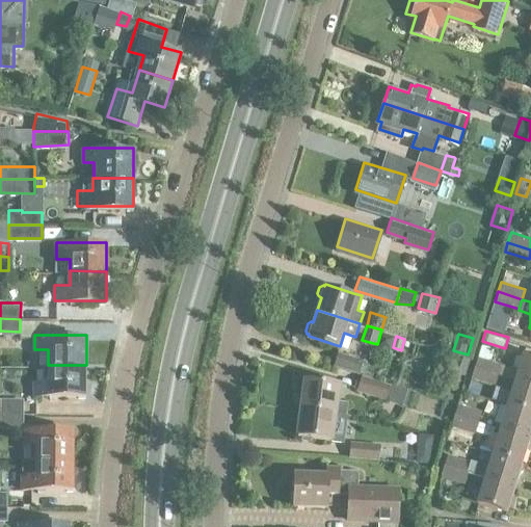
[(334,364),(359,372),(364,358),(339,350),(334,364)]
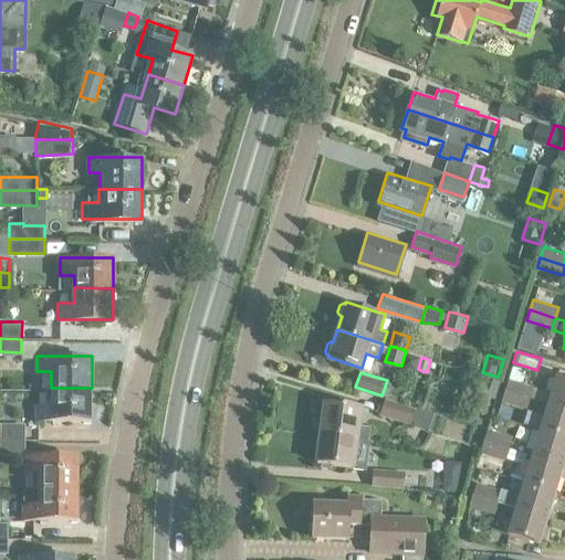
[(501,380),(493,378),(484,374),(479,392),(488,394),(495,398),(501,380)]
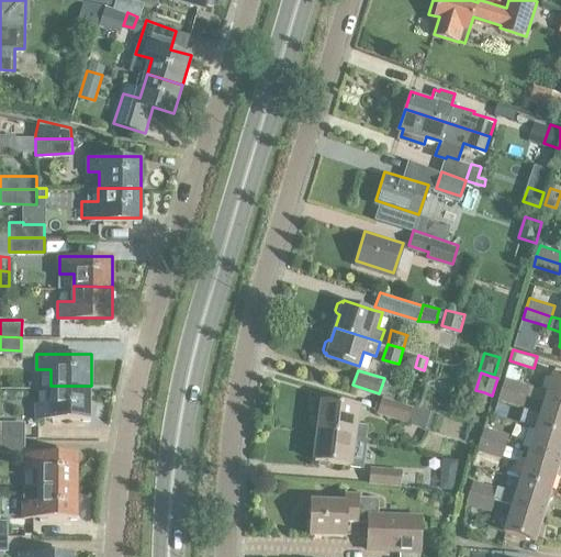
[(542,398),(560,404),(560,376),(551,372),(542,398)]
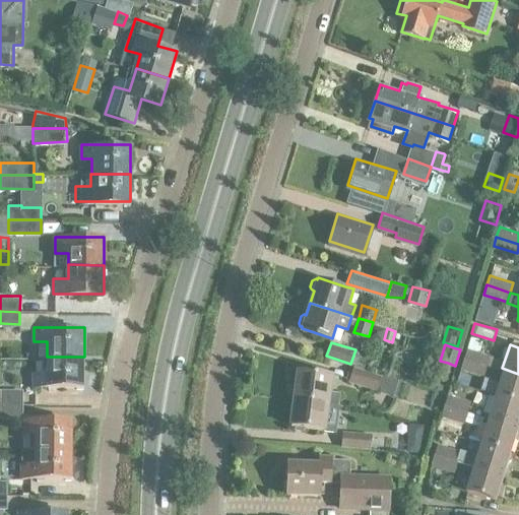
[(473,349),(467,347),(464,357),(488,365),(488,364),(491,355),(480,351),(473,349)]
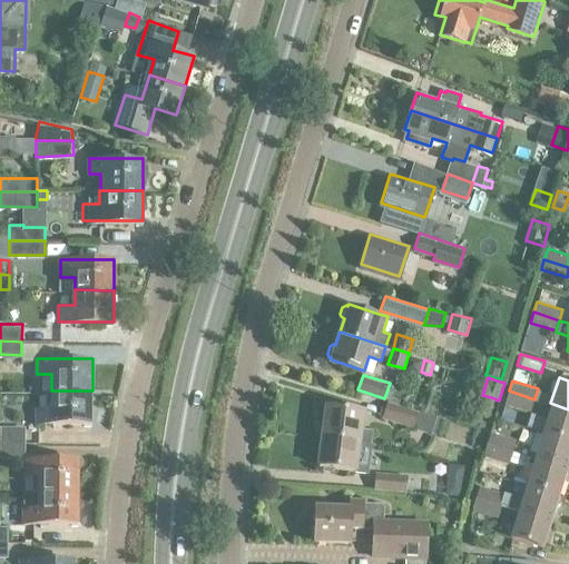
[(36,406),(36,423),(92,423),(92,391),(51,391),(48,391),(48,406),(36,406)]
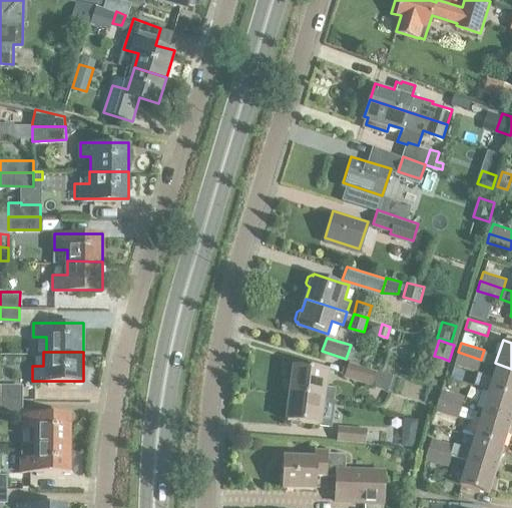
[(481,360),(458,352),(455,362),(478,369),(481,360)]
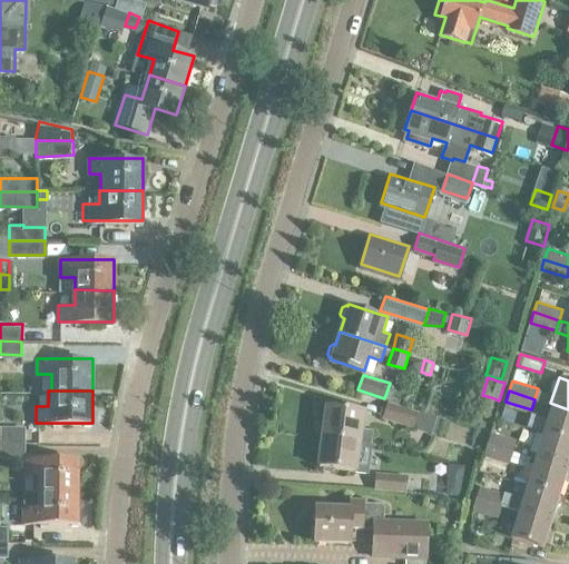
[(420,409),(419,409),(388,399),(383,416),(414,426),(414,425),(420,409)]
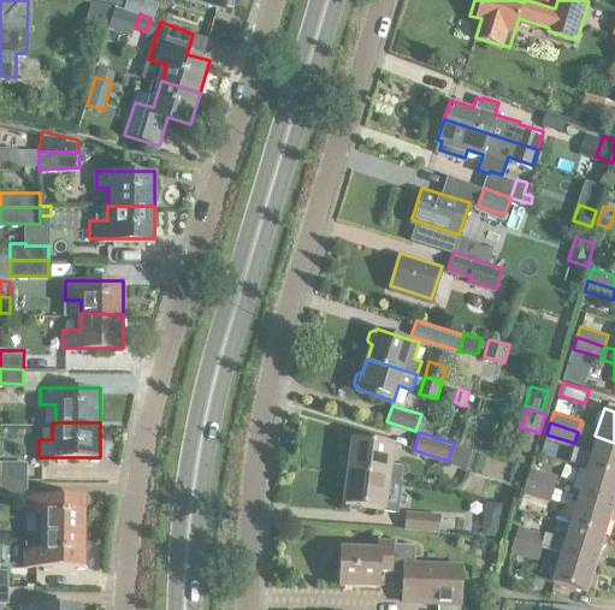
[(614,443),(595,436),(586,465),(614,474),(614,443)]
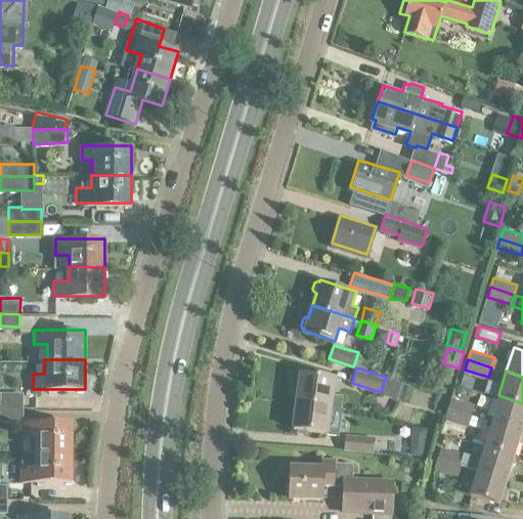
[(300,372),(296,399),(329,403),(342,405),(343,394),(331,392),(333,377),(300,372)]
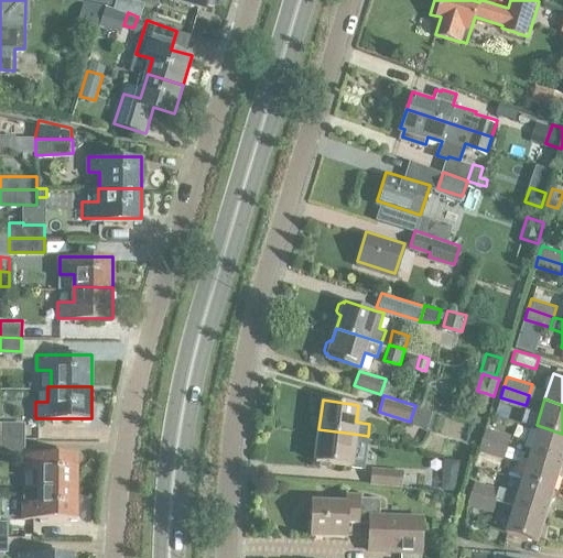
[(562,434),(537,425),(528,451),(559,461),(562,449),(562,434)]
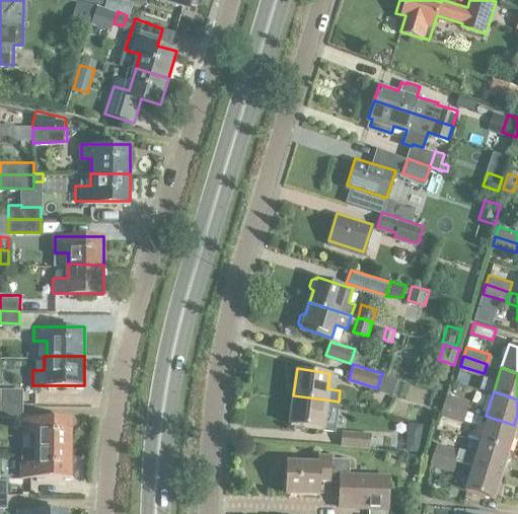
[(447,392),(444,402),(467,410),(470,400),(447,392)]
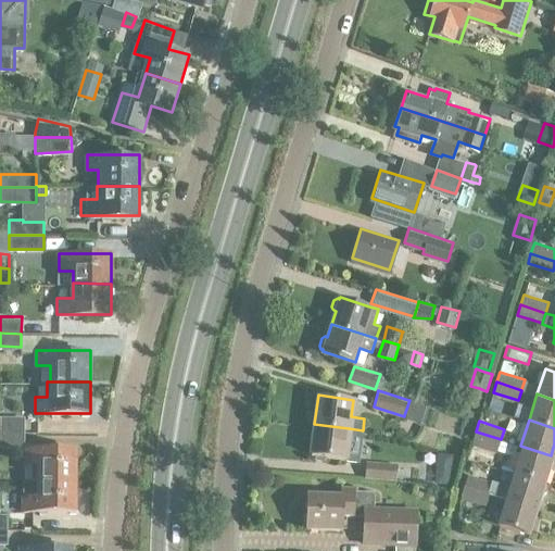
[(349,428),(314,424),(311,453),(345,458),(349,428)]
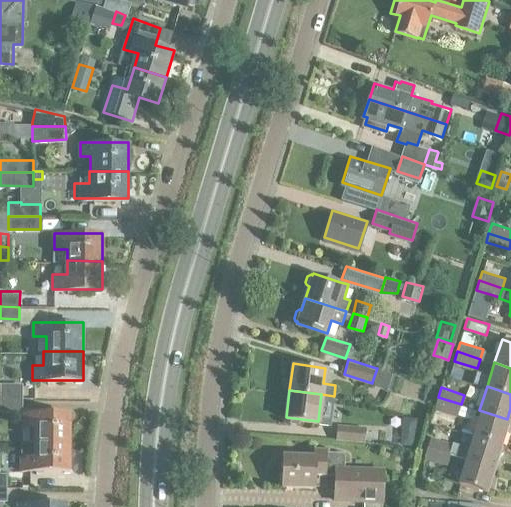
[(461,404),(438,397),(435,406),(458,414),(458,413),(461,404)]
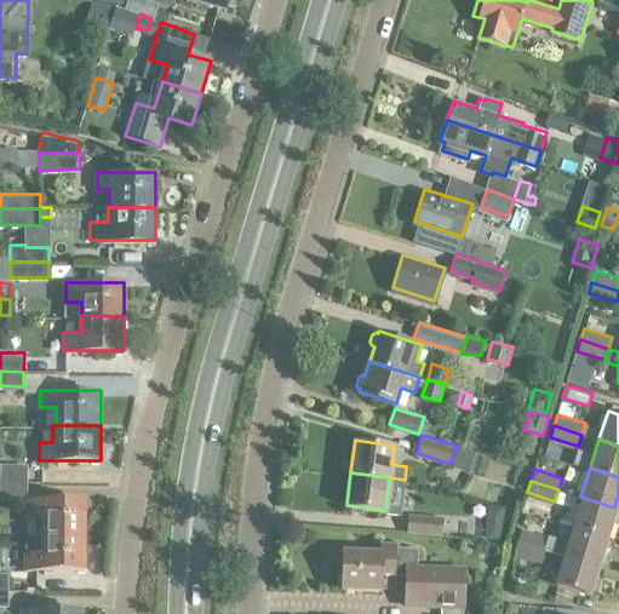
[(24,498),(24,516),(36,516),(36,533),(44,533),(85,534),(86,501),(74,501),(74,494),(34,493),(28,493),(28,494),(28,498),(24,498)]
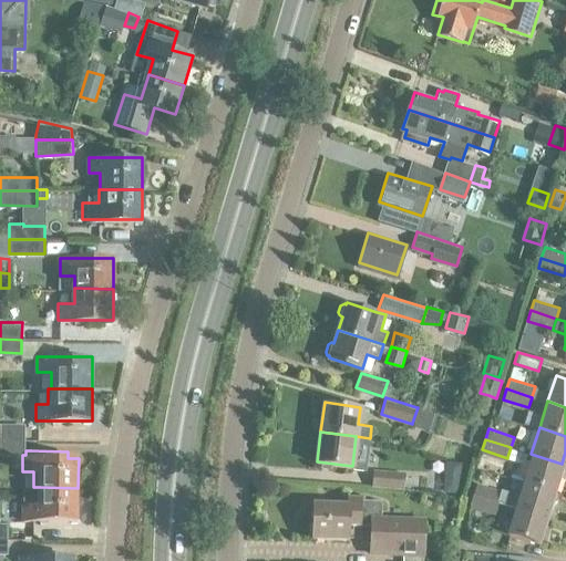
[(562,464),(531,454),(523,479),(554,489),(562,464)]
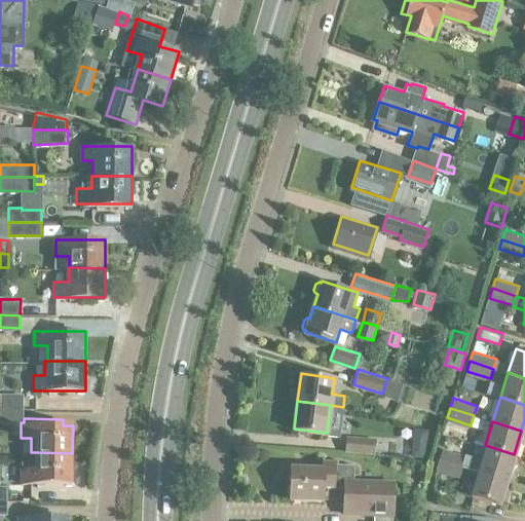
[(414,426),(414,435),(419,438),(428,439),(429,428),(414,426)]
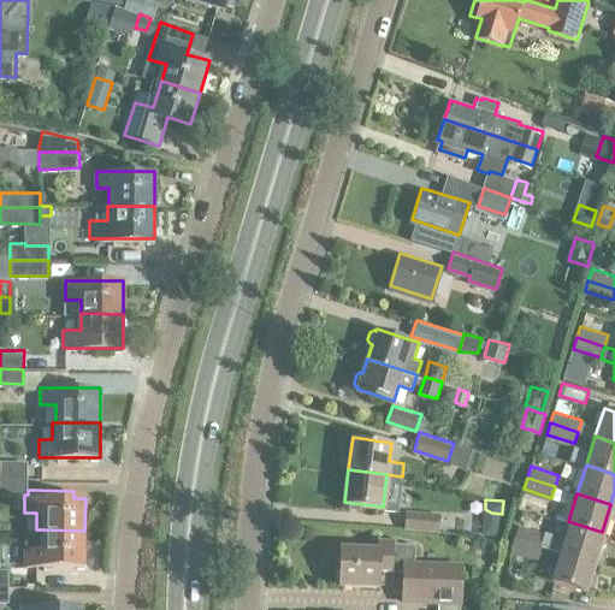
[(441,528),(442,513),(443,511),(407,508),(406,527),(441,531),(441,529),(441,528)]
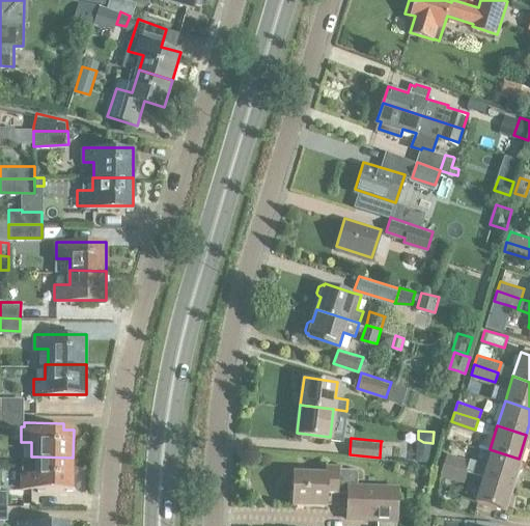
[(471,460),(468,470),(481,474),(510,483),(519,459),(490,449),(485,463),(478,461),(471,459),(471,460)]
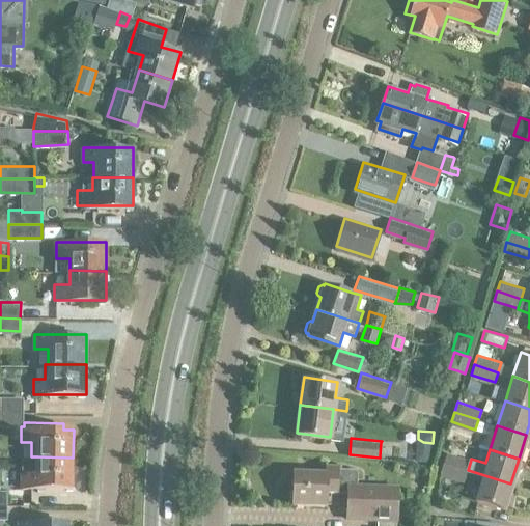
[(447,452),(444,462),(468,470),(471,460),(468,459),(447,452)]
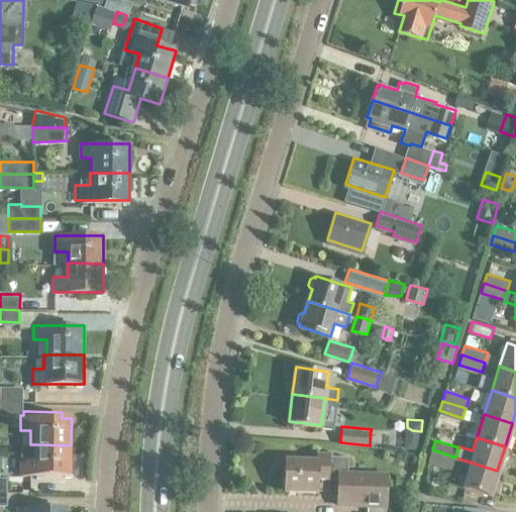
[(36,444),(36,459),(20,459),(20,475),(35,475),(35,474),(71,474),(71,445),(36,444)]
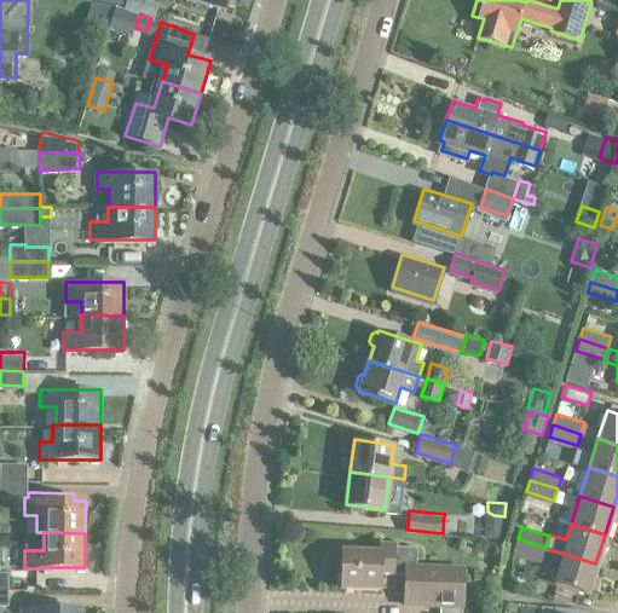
[(546,548),(518,538),(514,550),(542,559),(546,548)]
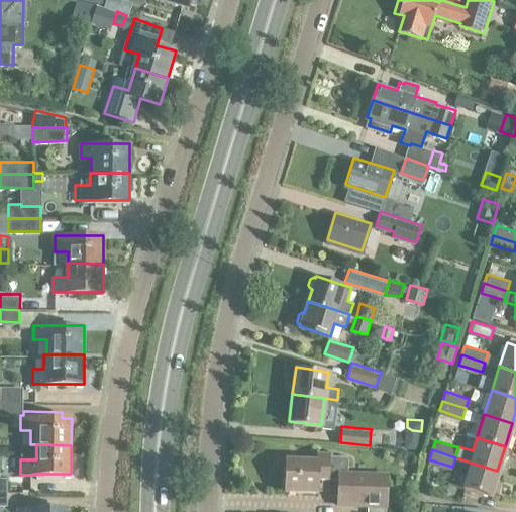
[(286,458),(285,490),(317,491),(318,474),(320,474),(320,479),(330,480),(330,478),(338,478),(338,469),(348,469),(349,454),(331,454),(312,453),(312,459),(286,458)]
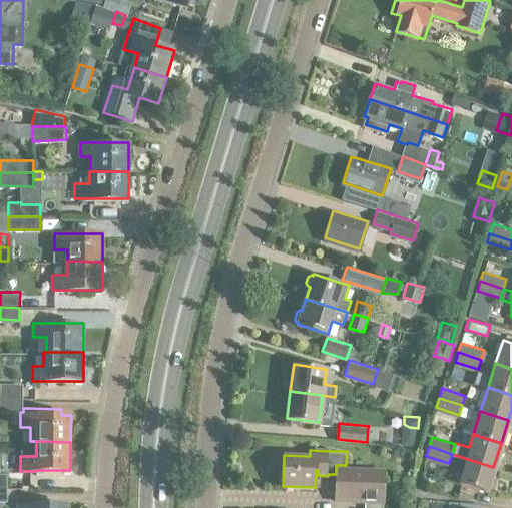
[(493,467),(465,458),(458,481),(486,490),(493,467)]
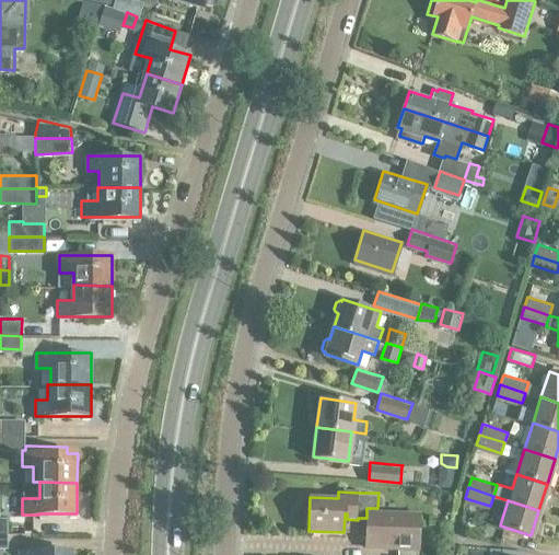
[(367,518),(365,547),(399,548),(398,554),(418,554),(419,550),(421,550),(422,510),(377,508),(367,508),(367,518)]
